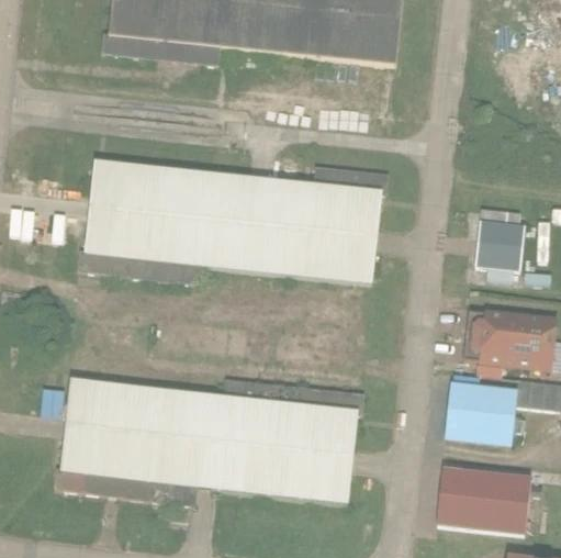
[(110,0),(104,55),(216,66),(219,42),(397,59),(403,0),(110,0)]
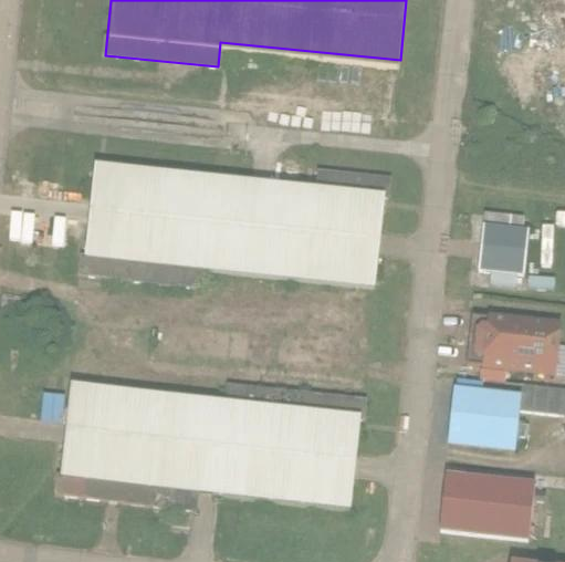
[(378,191),(94,164),(89,209),(82,277),(195,288),(197,269),(369,285),(374,240),(378,191)]
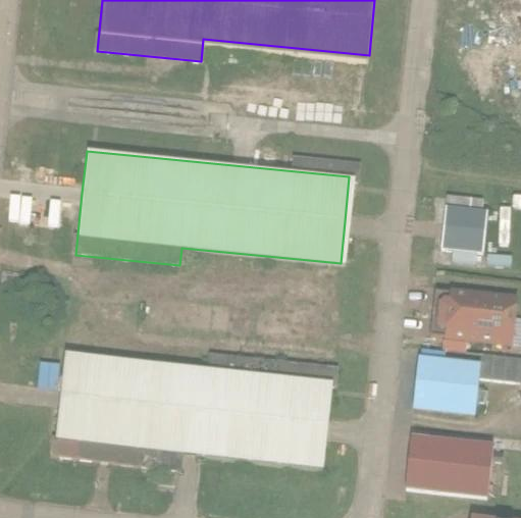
[(444,203),(438,248),(482,253),(487,208),(444,203)]
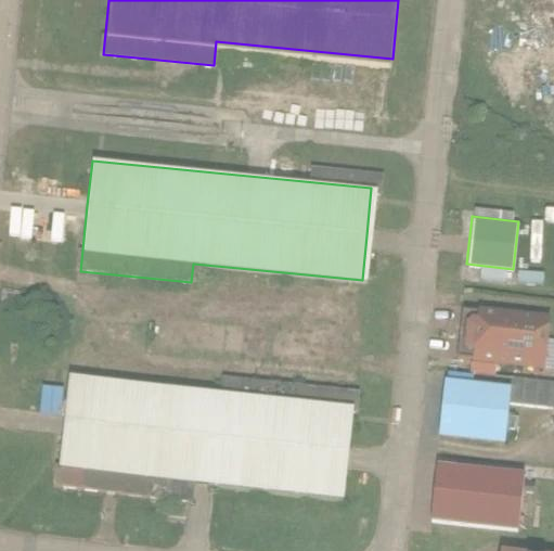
[(462,302),(456,356),(542,364),(548,310),(462,302)]
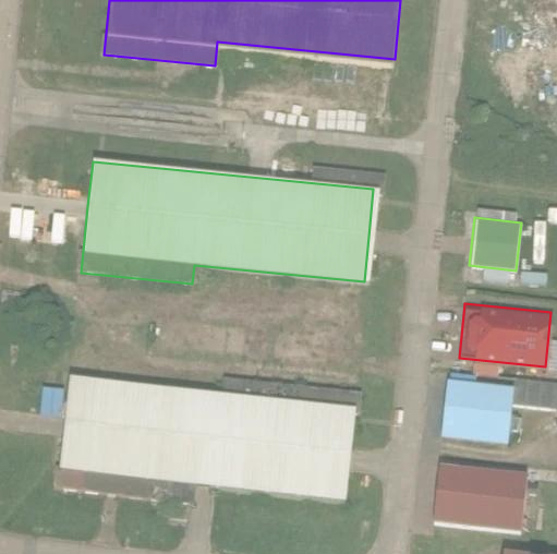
[(173,314),(171,341),(252,349),(254,321),(173,314)]
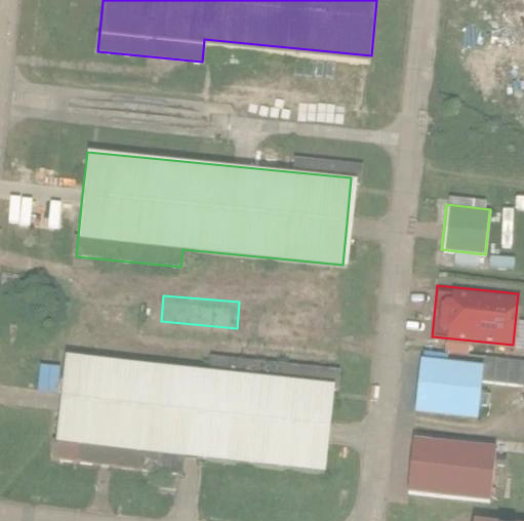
[(262,331),(313,331),(314,307),(263,306),(262,331)]
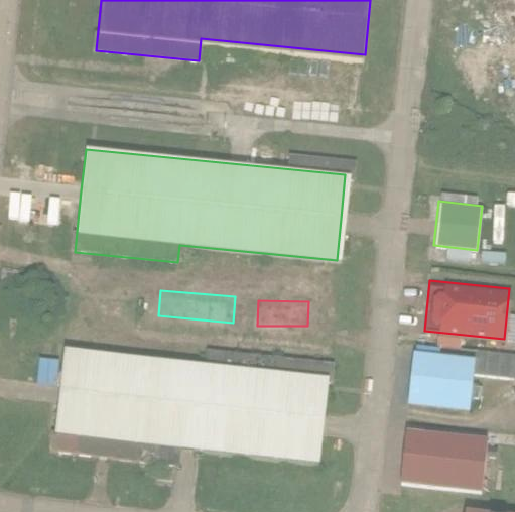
[(200,360),(67,347),(61,393),(55,455),(175,467),(177,442),(189,443),(322,457),(325,422),(332,356),(202,343),(200,360)]
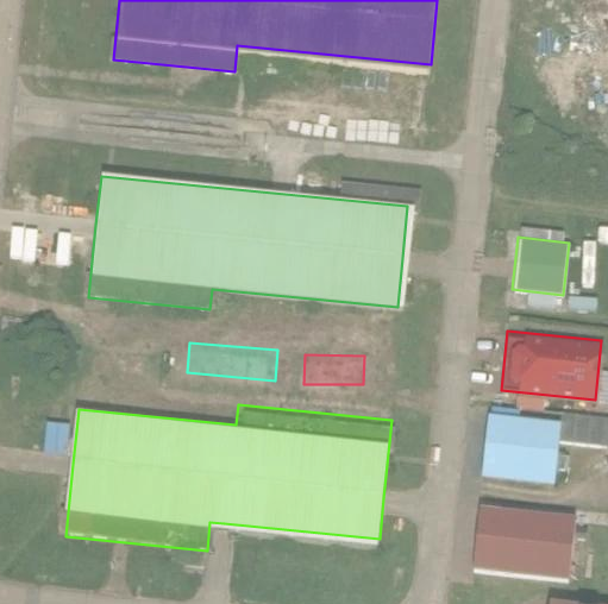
[(561,420),(559,440),(607,445),(607,415),(562,411),(561,420)]
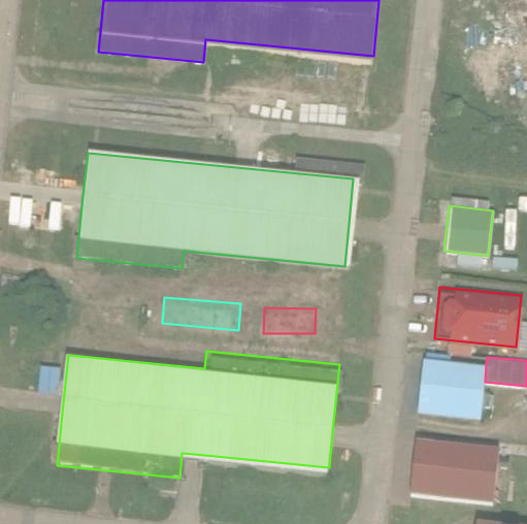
[(486,364),(422,358),(417,410),(481,416),(485,382),(486,364)]
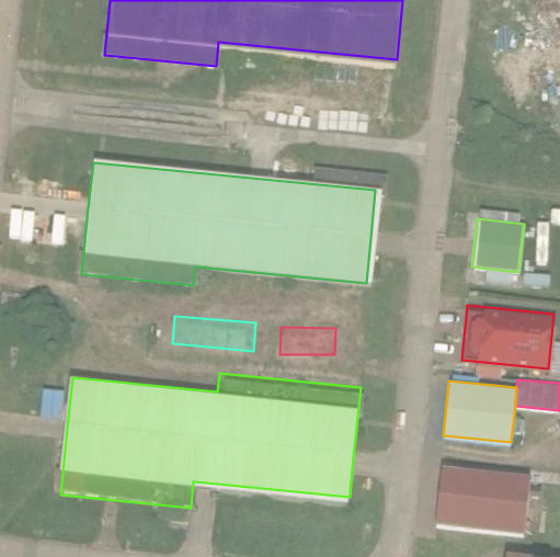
[(35,457),(32,485),(59,488),(63,461),(35,457)]
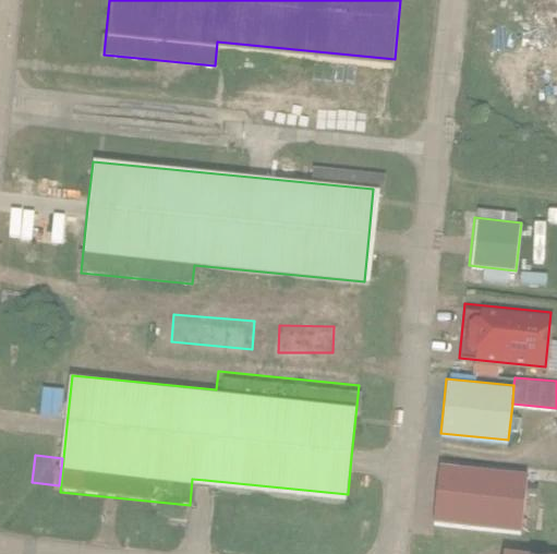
[(529,476),(440,467),(438,493),(435,520),(523,530),(529,476)]
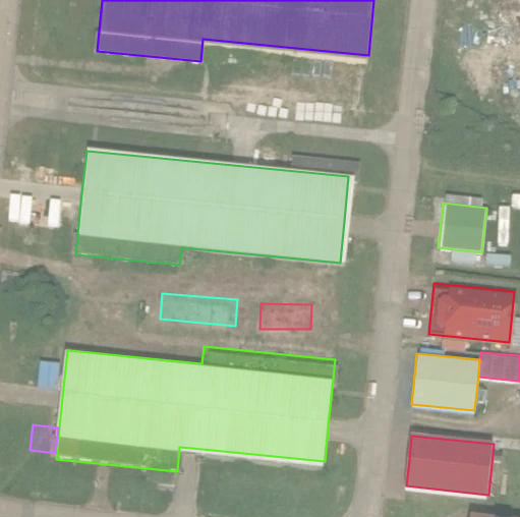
[(29,465),(26,490),(161,504),(163,478),(29,465)]
